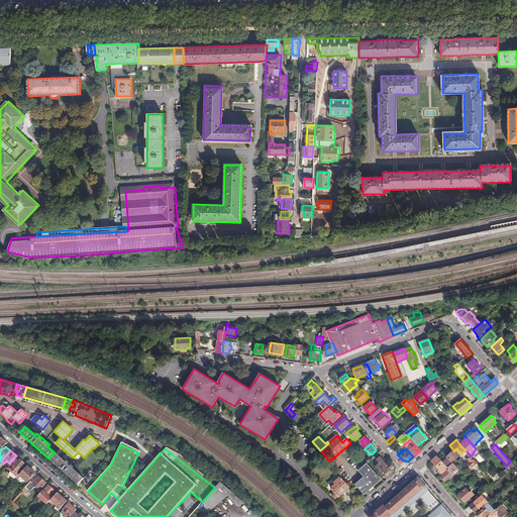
[(311,457),(314,461),(323,453),(320,450),(311,457)]
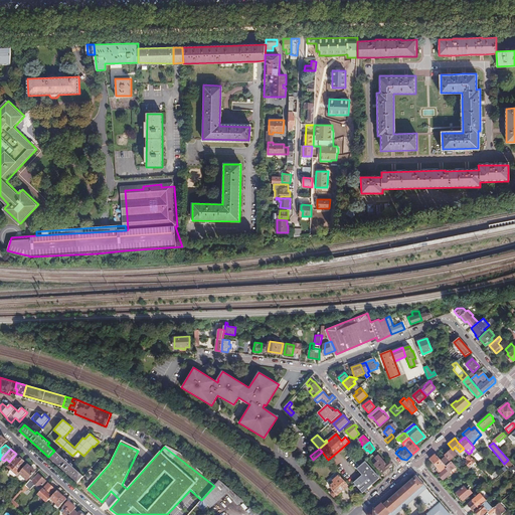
[(457,455),(453,450),(452,449),(445,456),(446,457),(441,461),(447,467),(447,468),(452,463),(450,461),(457,455)]
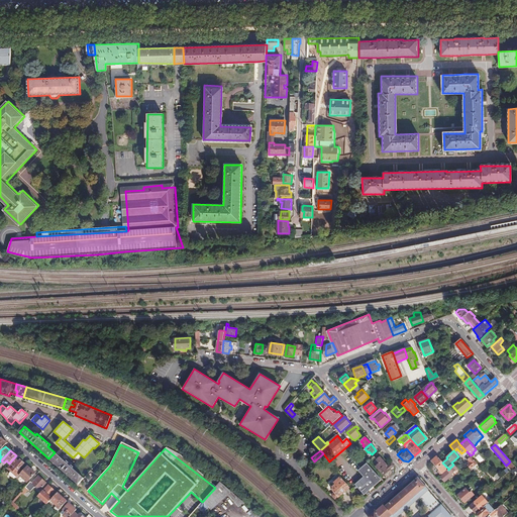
[(79,485),(84,478),(73,468),(74,467),(67,460),(66,461),(55,452),(48,458),(79,485)]
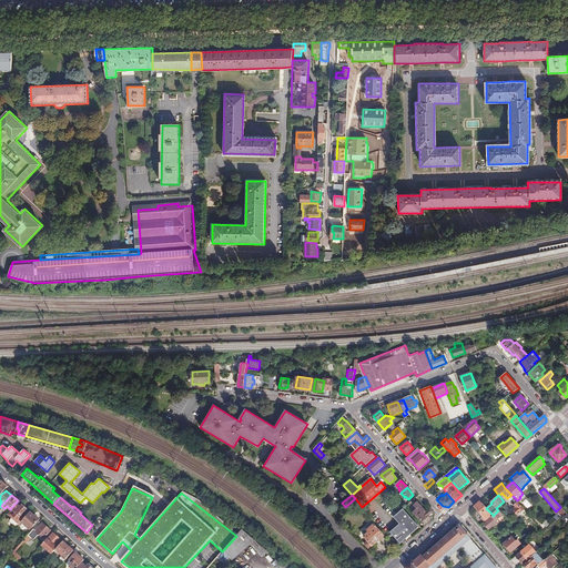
[(415,498),(406,506),(409,509),(414,505),(417,501),(415,498)]
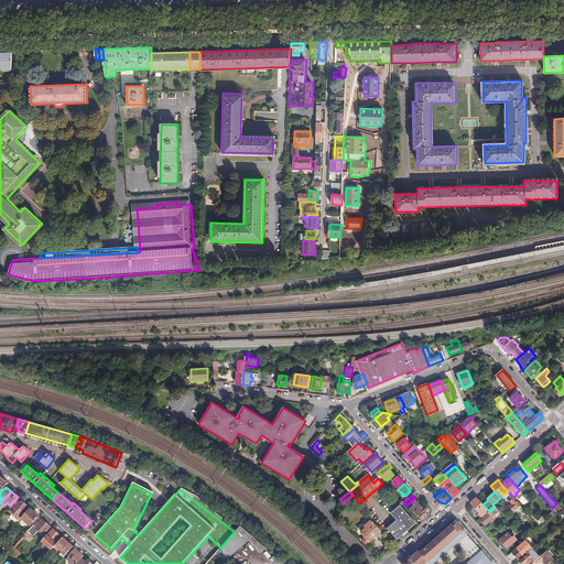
[(523,506),(528,501),(521,495),(517,499),(523,506)]
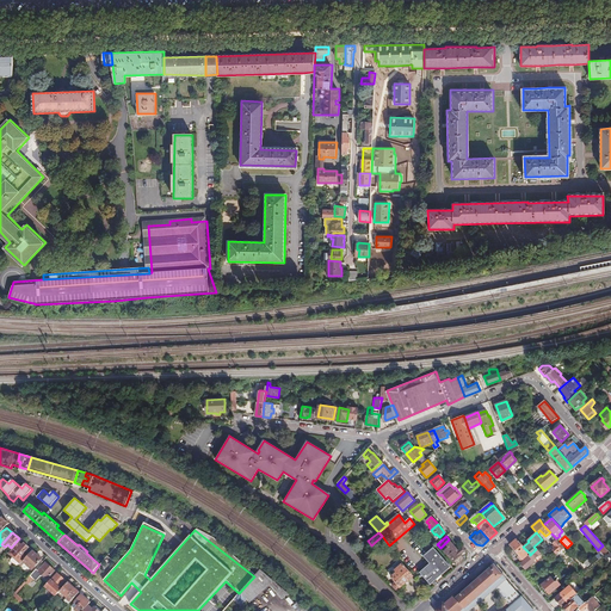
[(523,547),(517,538),(510,545),(519,556),(517,557),(520,561),(530,554),(523,547)]
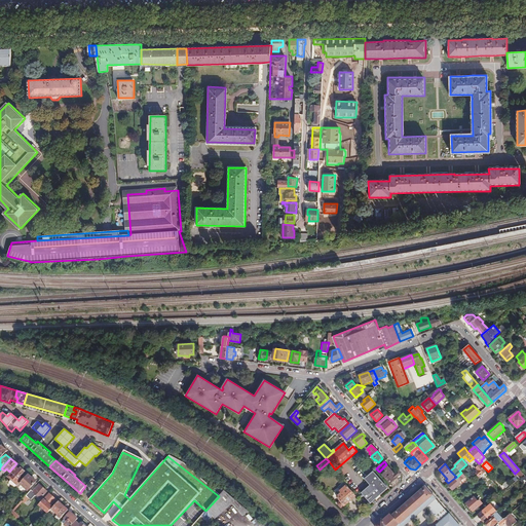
[(474,473),(478,478),(485,472),(479,464),(475,467),(477,471),(474,473)]
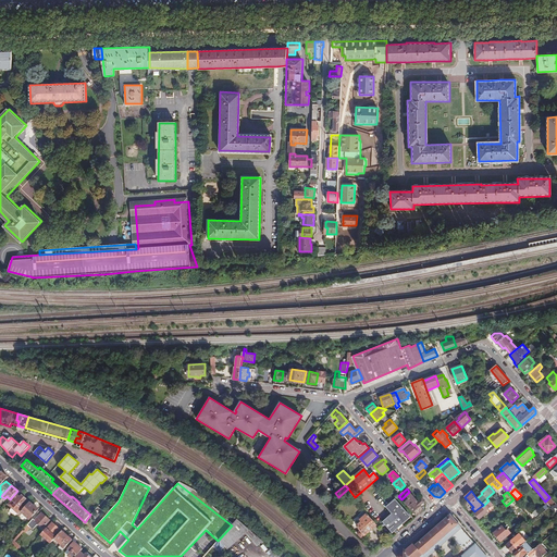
[(10,509),(17,516),(19,515),(24,508),(21,506),(26,499),(22,495),(20,497),(16,495),(8,505),(11,508),(10,509)]
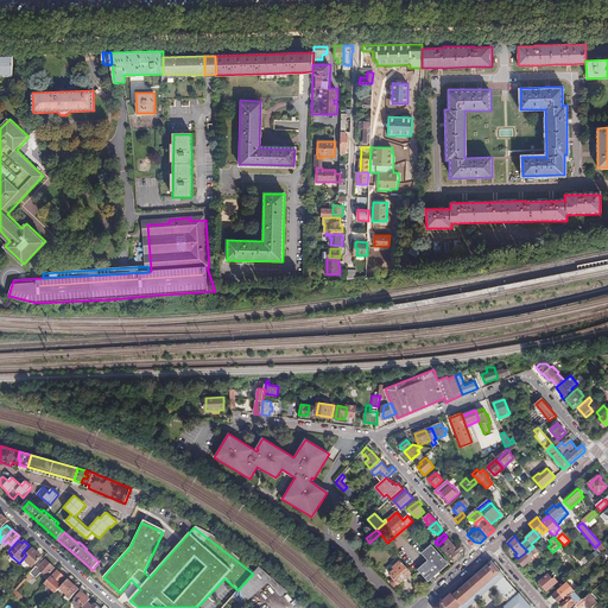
[(464,556),(464,553),(461,553),(460,552),(456,548),(450,542),(447,544),(443,548),(441,549),(445,555),(447,553),(455,564),(464,556)]
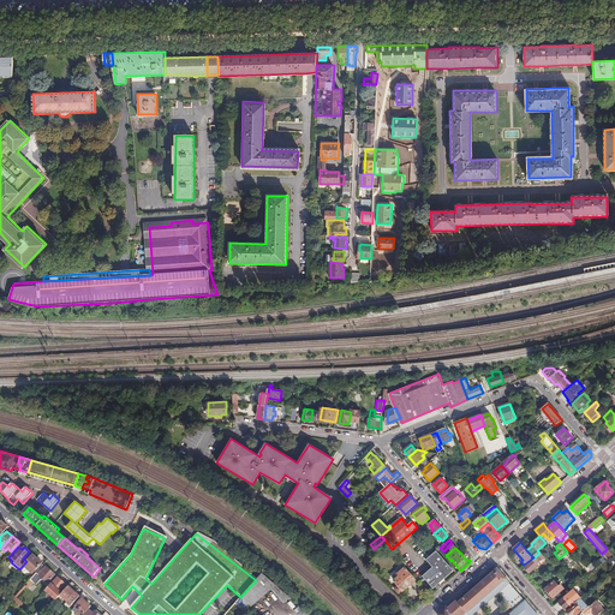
[(427,560),(433,567),(443,580),(453,571),(436,551),(427,560)]
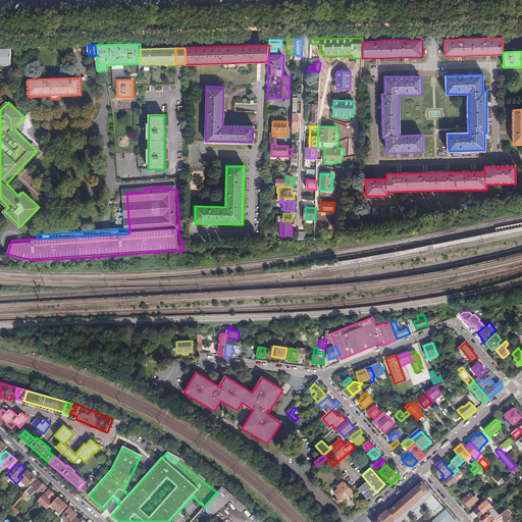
[(458,469),(453,474),(444,481),(449,487),(456,480),(456,479),(462,473),(458,469)]
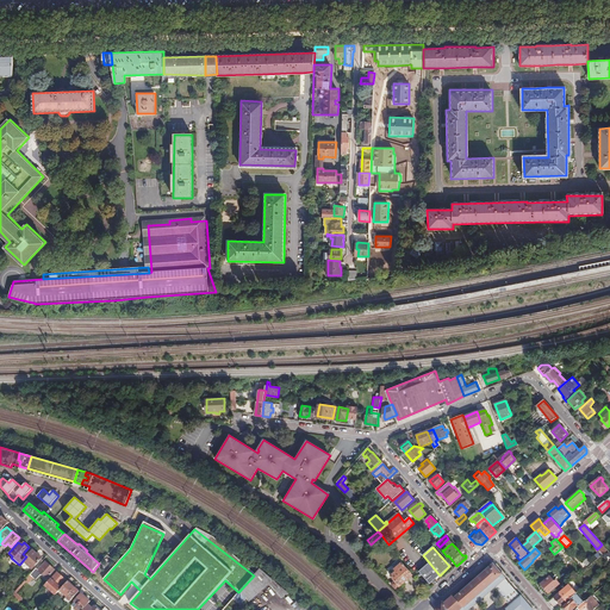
[(32,549),(26,556),(20,564),(23,565),(25,562),(33,570),(43,559),(32,549)]
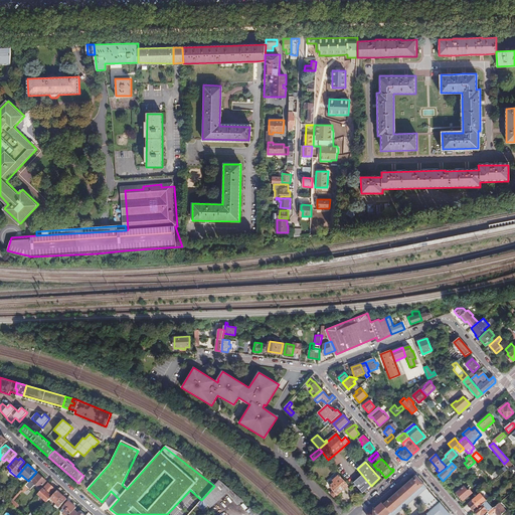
[(214,469),(209,475),(213,478),(216,479),(220,474),(214,469)]
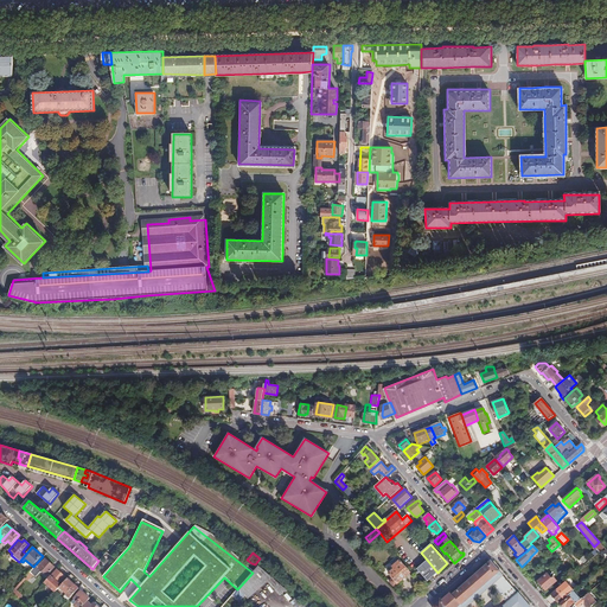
[(42,564),(39,562),(25,579),(26,580),(27,581),(33,575),(36,577),(42,572),(46,575),(53,567),(45,560),(42,564)]
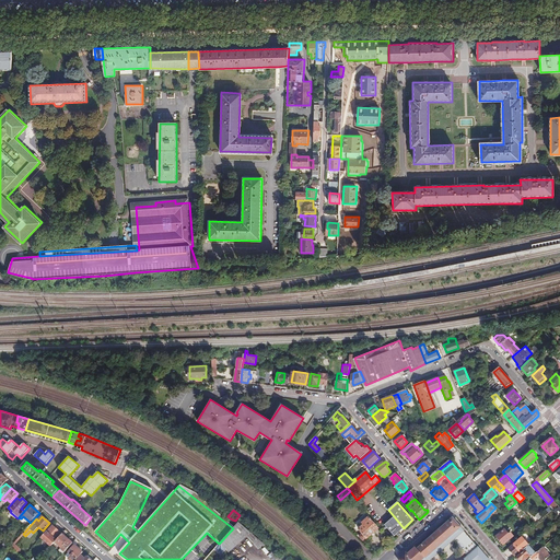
[(404,528),(394,516),(385,525),(395,536),(404,528)]
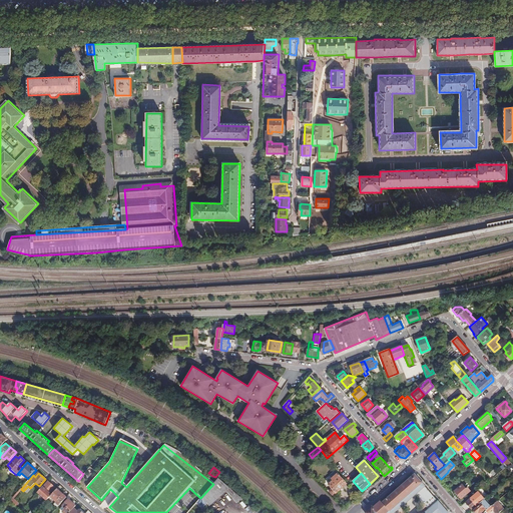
[(349,487),(337,474),(332,478),(331,478),(328,480),(330,482),(328,484),(333,489),(330,492),(336,498),(338,496),(339,497),(349,487)]
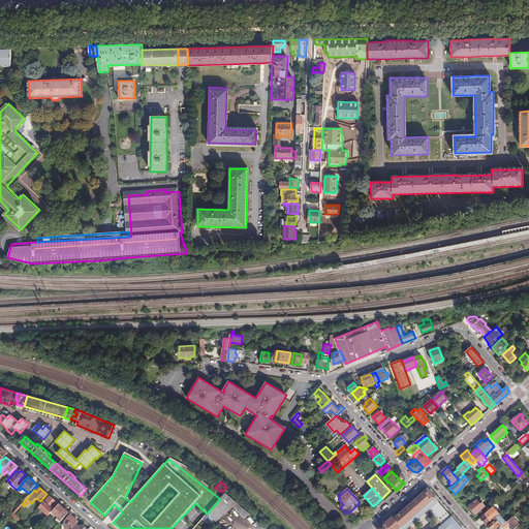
[(381,524),(376,528),(458,528),(426,492),(392,521),(391,519),(382,526),(381,524)]
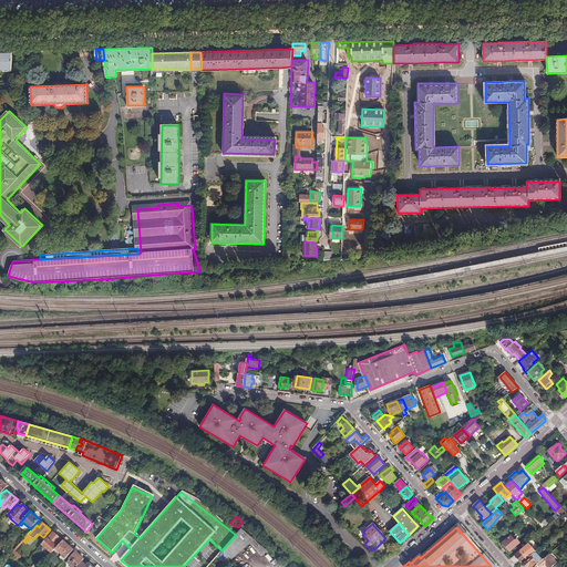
[(253,538),(241,529),(236,535),(223,549),(225,553),(226,554),(230,558),(249,543),(260,556),(267,550),(253,538)]
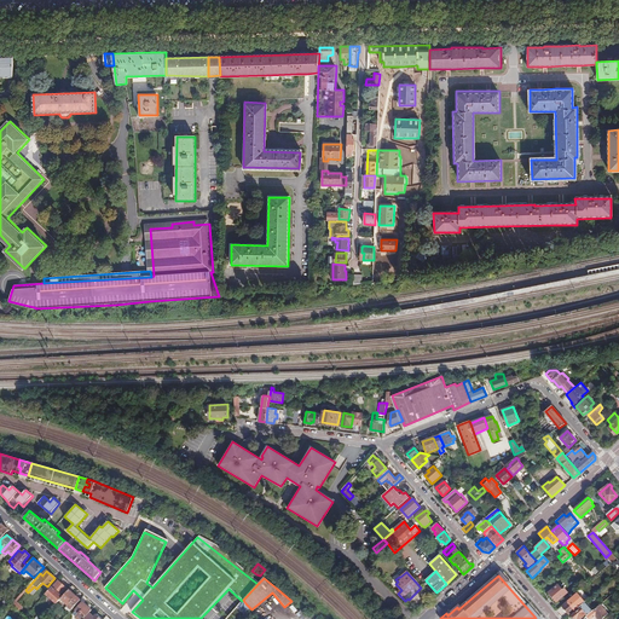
[(52,588),(51,588),(45,595),(53,602),(59,595),(65,588),(58,580),(52,588)]
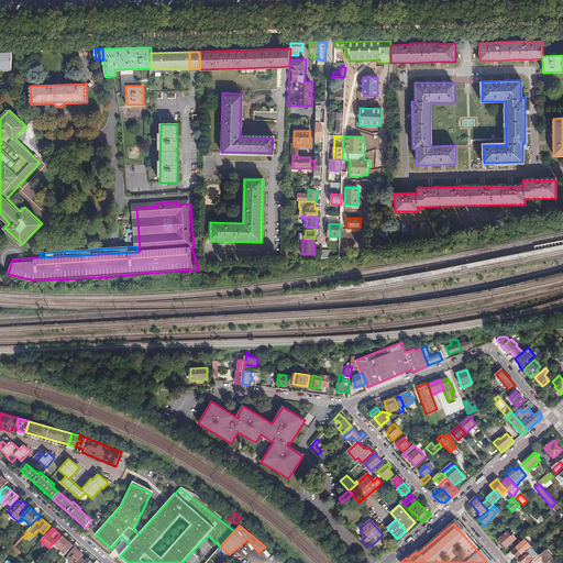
[(69,536),(66,532),(56,543),(55,544),(63,550),(69,543),(66,540),(69,536)]
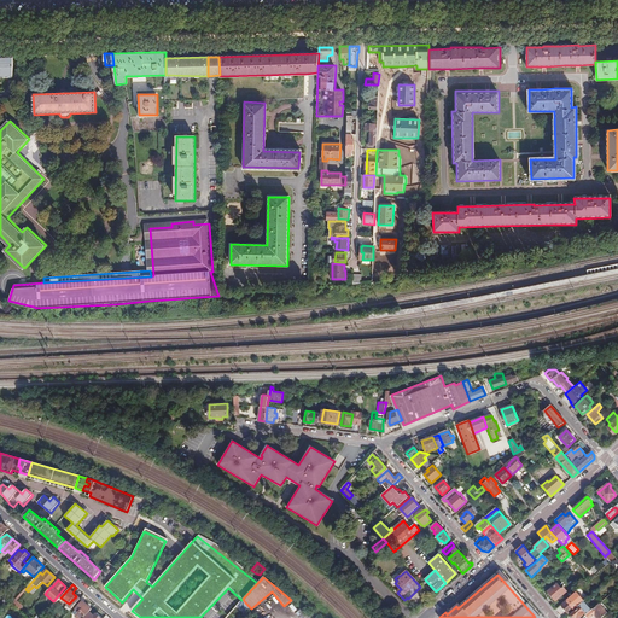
[(566,592),(561,586),(559,588),(557,584),(547,592),(555,601),(566,592)]
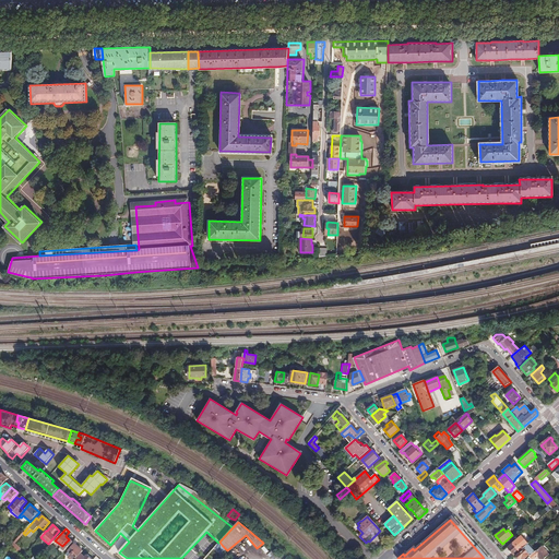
[(14,543),(15,544),(24,534),(23,533),(14,543)]
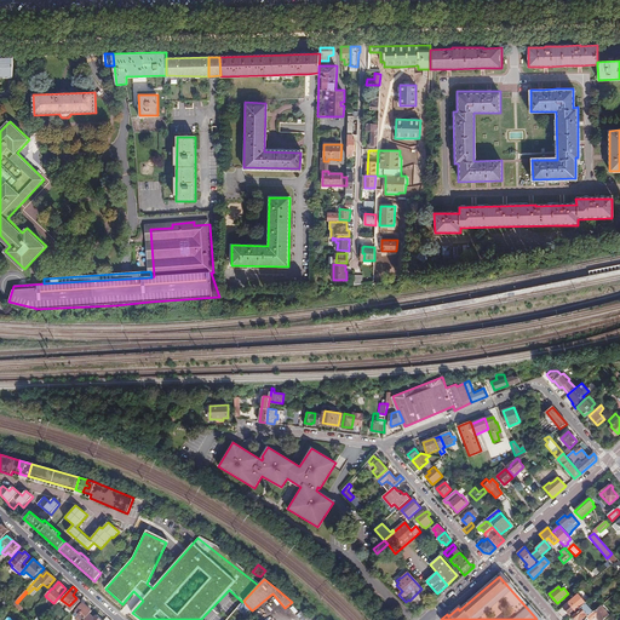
[(80,601),(76,598),(69,606),(68,607),(72,610),(80,601)]
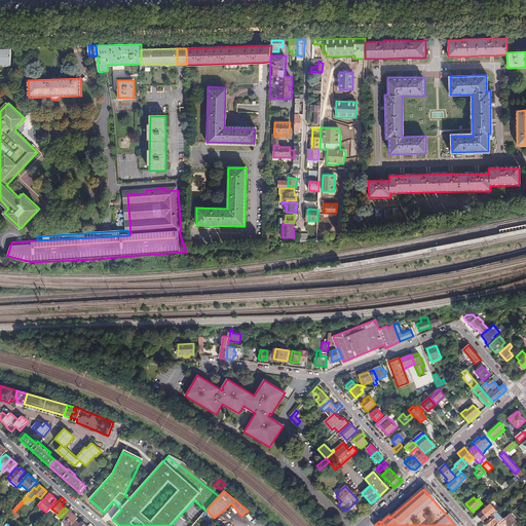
[(490,514),(485,508),(477,515),(483,522),(491,515),(490,514)]
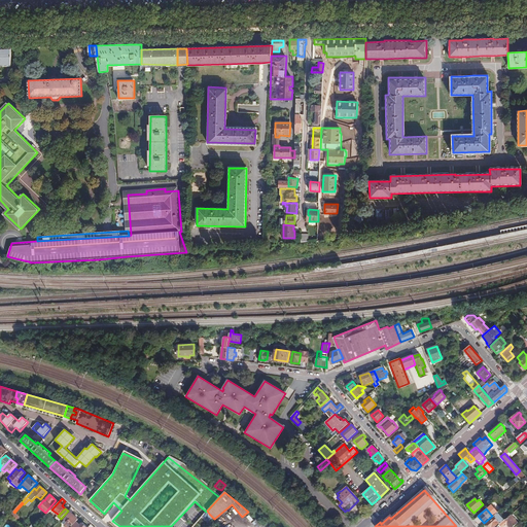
[(209,514),(207,511),(206,512),(201,518),(204,520),(209,514)]
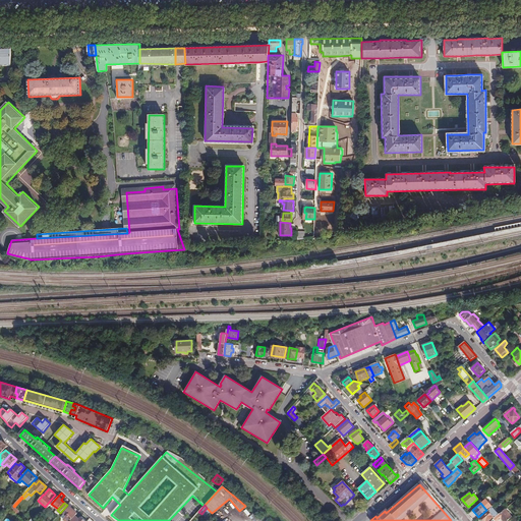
[(13,506),(10,510),(16,515),(19,511),(14,507),(13,506)]
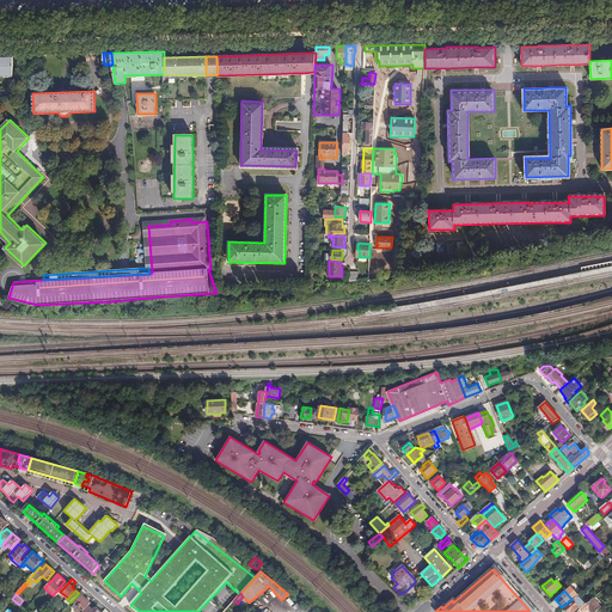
[(74,610),(77,611),(81,611),(91,604),(81,595),(75,603),(79,606),(74,610)]
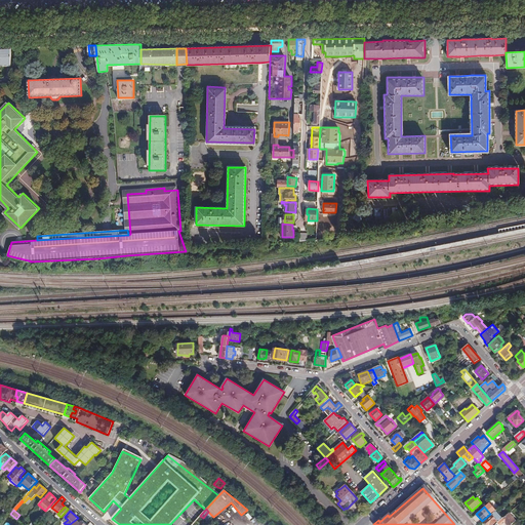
[(495,511),(491,515),(492,516),(496,522),(497,523),(498,522),(502,519),(495,511)]
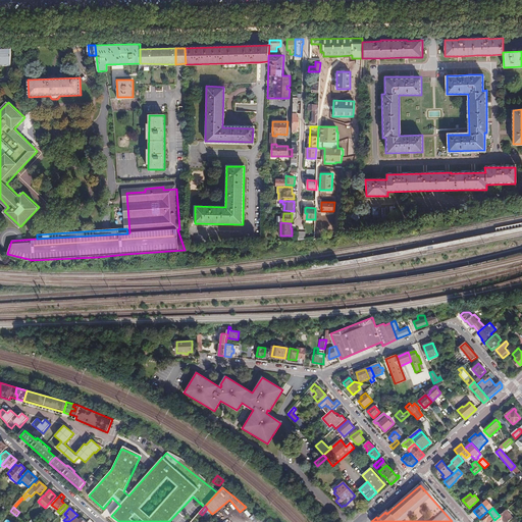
[(508,521),(515,516),(508,509),(500,516),(496,519),(498,521),(501,518),(504,521),(508,521)]
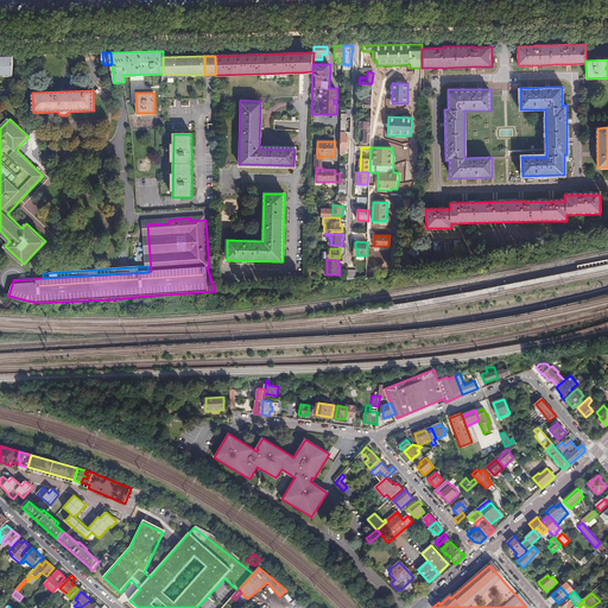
[(570,607),(575,605),(570,597),(561,605),(563,607),(564,607),(567,607),(570,607)]
